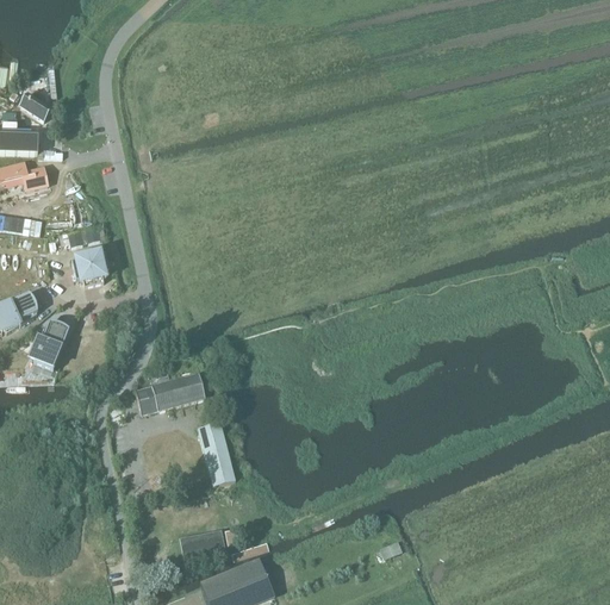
[(51,108),(27,93),(19,106),(43,120),(51,108)]
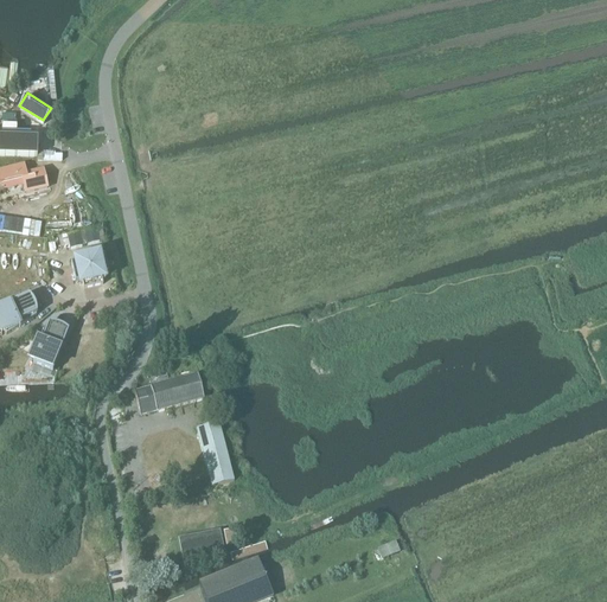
[(5,109),(5,120),(14,120),(14,109),(5,109)]
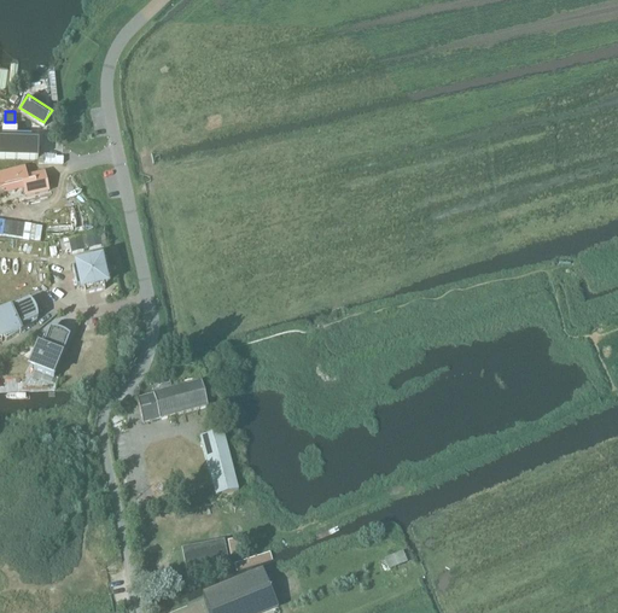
[(0,155),(38,156),(38,138),(0,136),(0,155)]
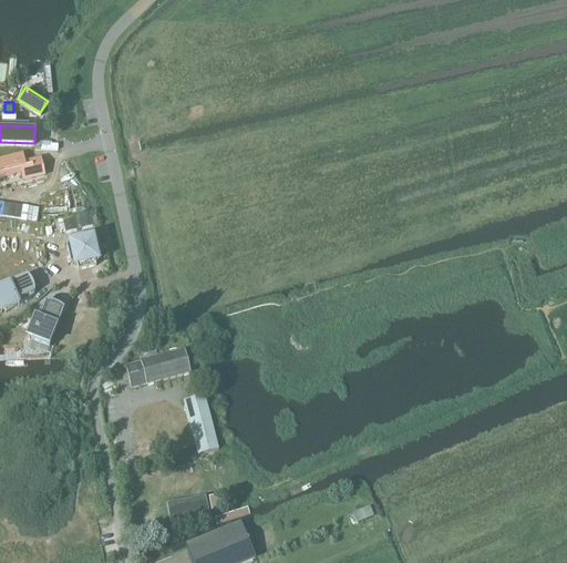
[(0,154),(0,172),(0,174),(21,170),(23,177),(44,172),(40,154),(24,157),(22,150),(0,154)]
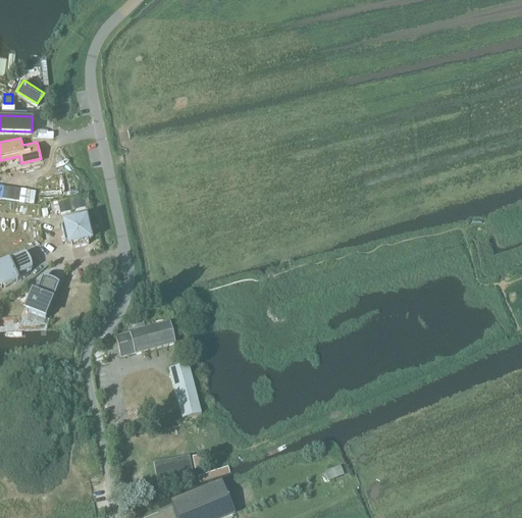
[(37,188),(0,180),(0,194),(35,200),(37,188)]
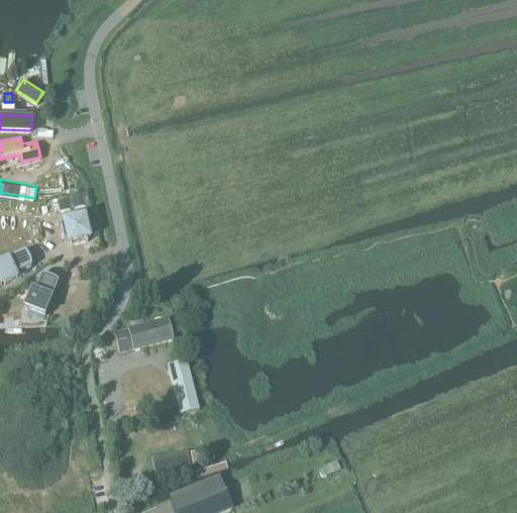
[(65,214),(70,237),(71,242),(88,239),(81,211),(65,214)]
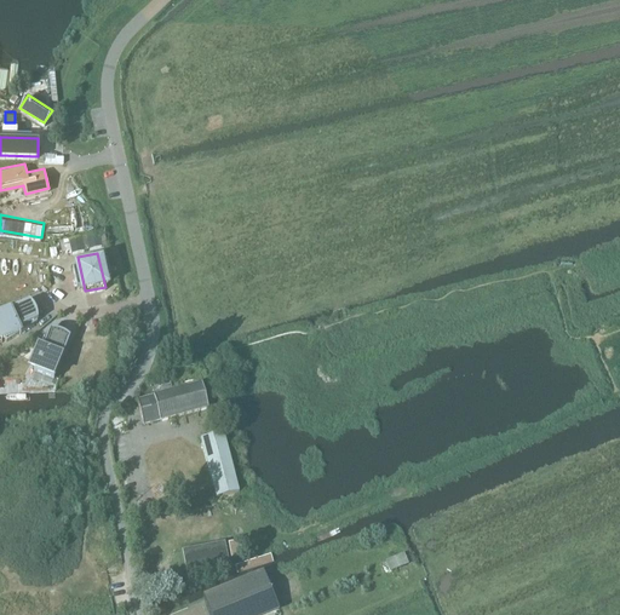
[(30,299),(29,298),(0,310),(0,337),(1,339),(5,337),(6,338),(13,333),(19,331),(19,329),(36,319),(36,317),(38,316),(38,315),(38,314),(36,311),(36,309),(35,308),(35,305),(34,304),(34,303),(32,300),(30,299)]
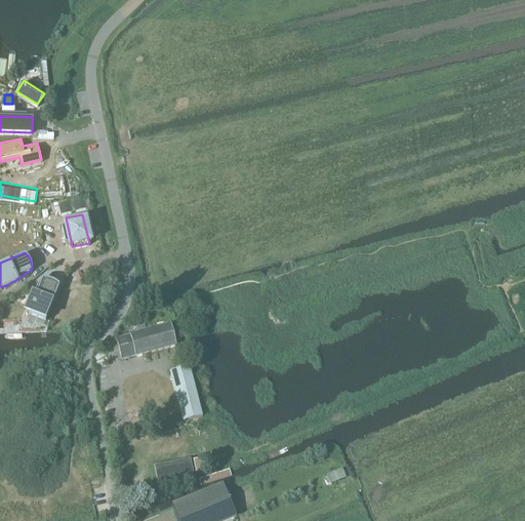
[(27,305),(26,308),(25,309),(29,311),(28,313),(45,319),(58,283),(56,281),(55,280),(53,279),(51,278),(48,278),(46,277),(43,277),(42,277),(41,278),(40,277),(32,292),(31,292),(29,297),(26,305),(27,305)]
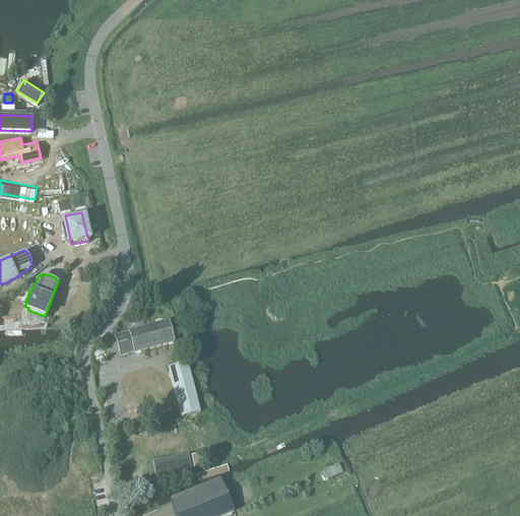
[(115,333),(120,353),(175,339),(170,319),(115,333)]
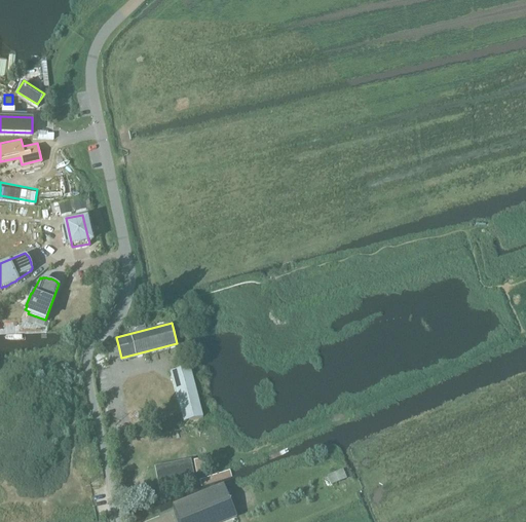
[(171,371),(183,419),(202,414),(190,366),(171,371)]
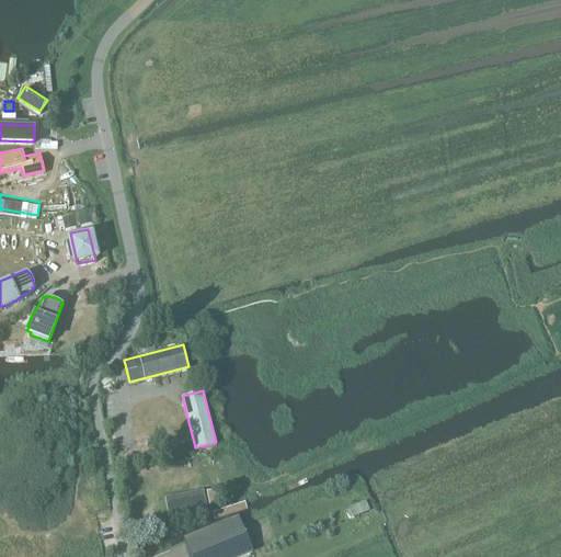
[(165,496),(170,519),(206,511),(202,489),(165,496)]
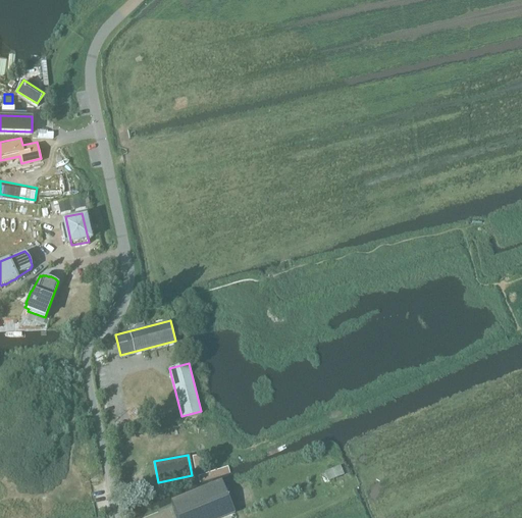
[(342,461),(324,468),(328,478),(346,471),(342,461)]
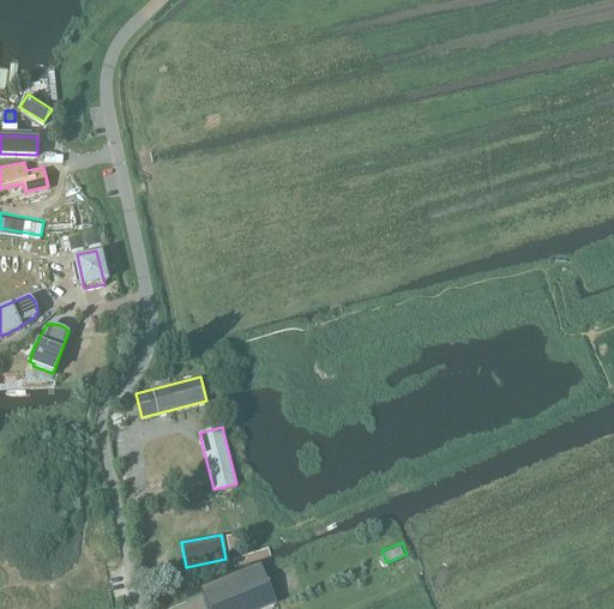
[(263,570),(203,595),(209,608),(234,608),(272,594),(263,570)]
